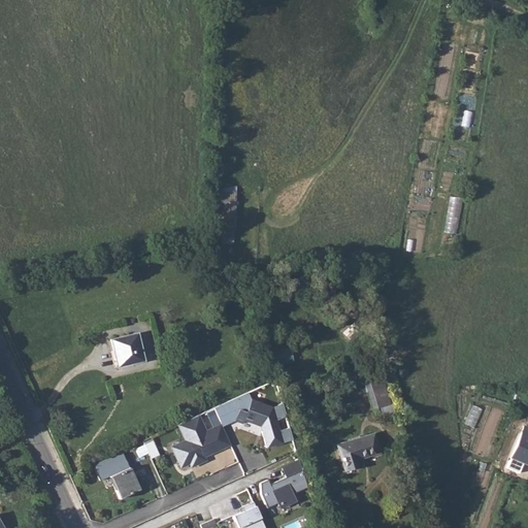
[(216,242),(235,242),(237,187),(218,186),(216,242)]
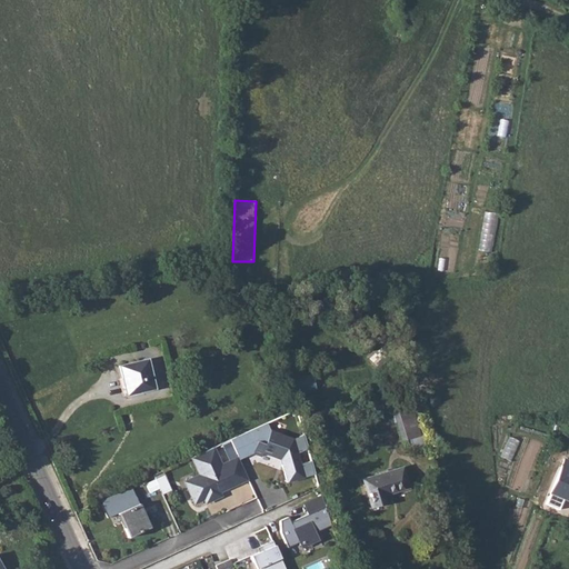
[(486,211),(481,250),(496,251),(499,212),(486,211)]
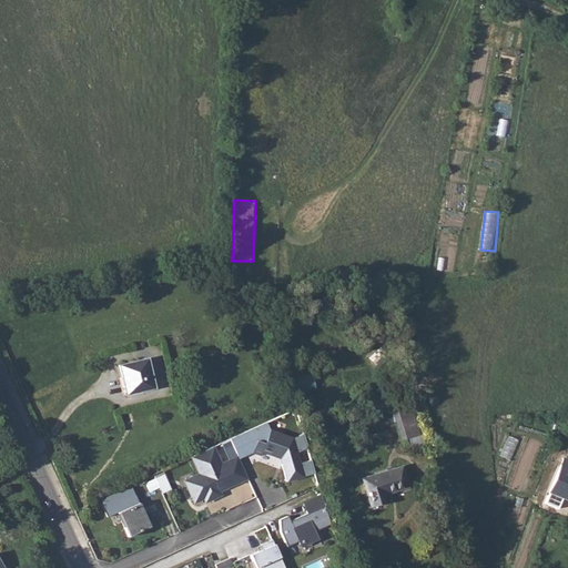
[(151,357),(118,365),(124,394),(158,387),(151,357)]
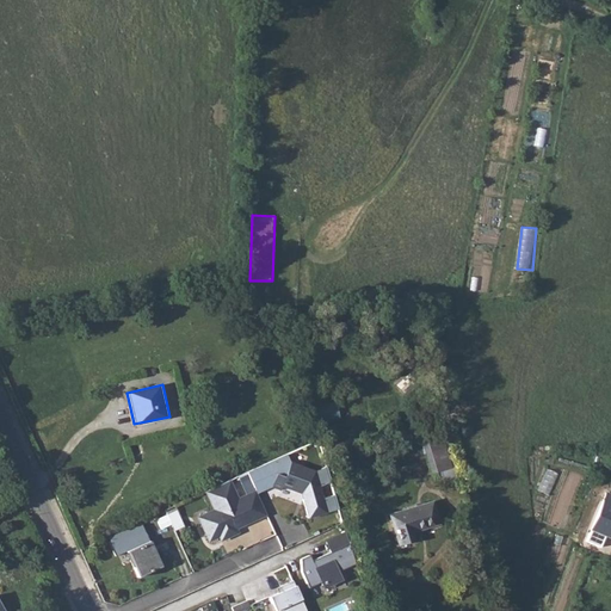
[(442,437),(426,442),(436,471),(437,471),(443,488),(456,485),(442,437)]
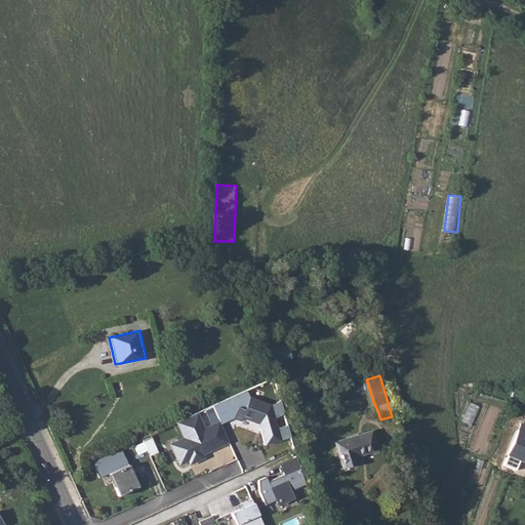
[(248,391),(214,406),(223,425),(233,420),(273,431),(276,418),(269,416),(272,403),(250,397),(248,391)]
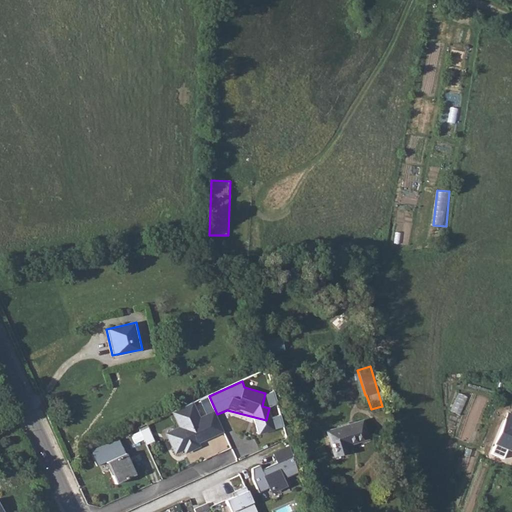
[(460,393),(457,399),(465,403),(469,397),(460,393)]
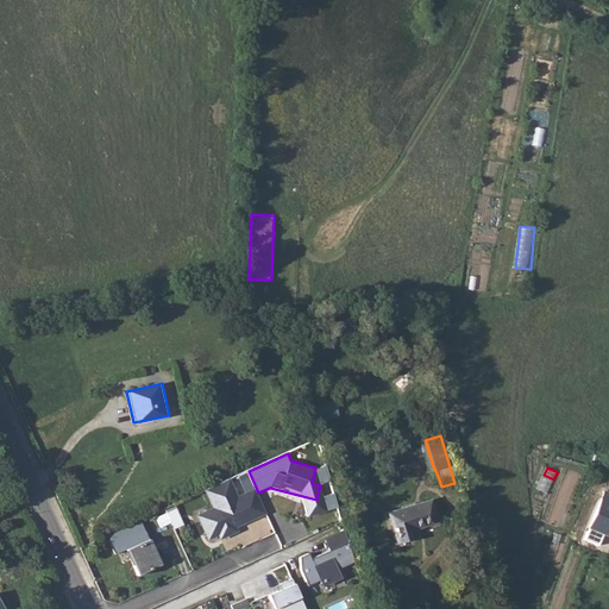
[(230,477),(203,489),(212,507),(195,515),(207,541),(265,514),(253,489),(238,496),(230,477)]
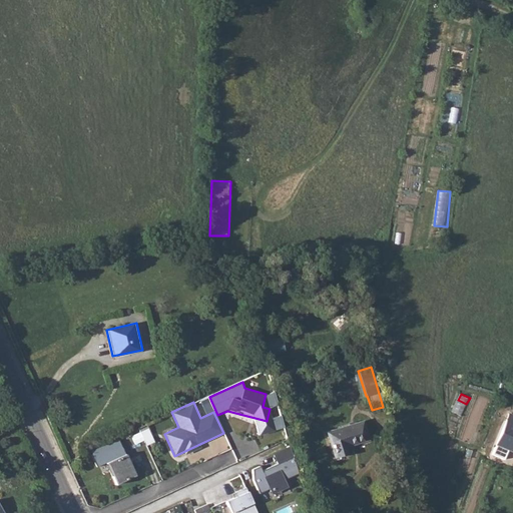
[(512,416),(509,414),(492,454),(503,459),(507,449),(512,451),(512,416)]
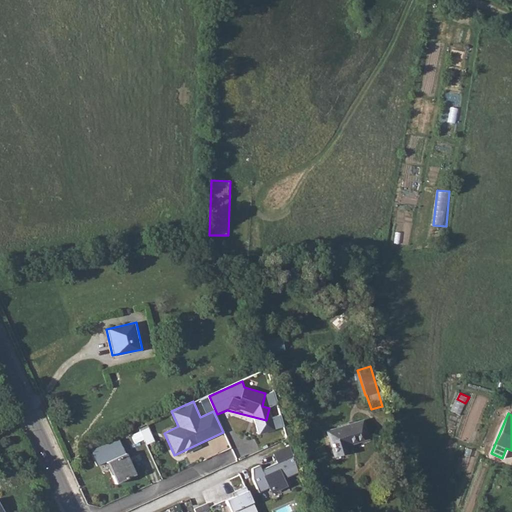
[(326,431),(333,454),(345,450),(344,445),(367,438),(361,420),(326,431)]
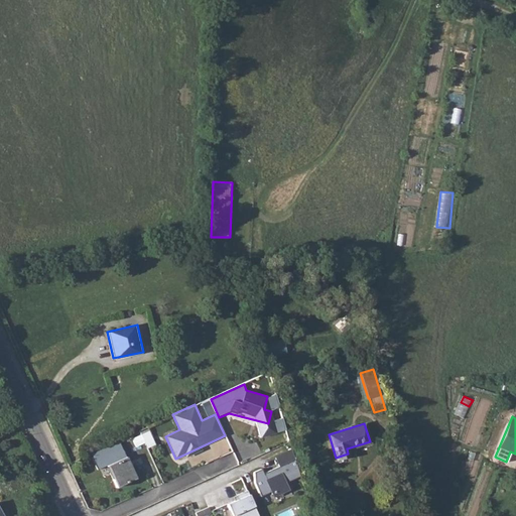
[(124,457),(108,465),(114,478),(112,479),(116,487),(134,479),(124,457)]
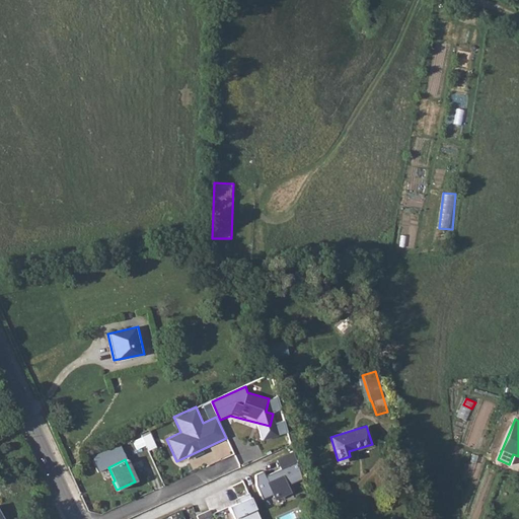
[(264,470),(254,474),(254,486),(263,501),(271,497),(273,502),(292,493),(289,485),(301,478),(293,463),(267,476),(264,470)]
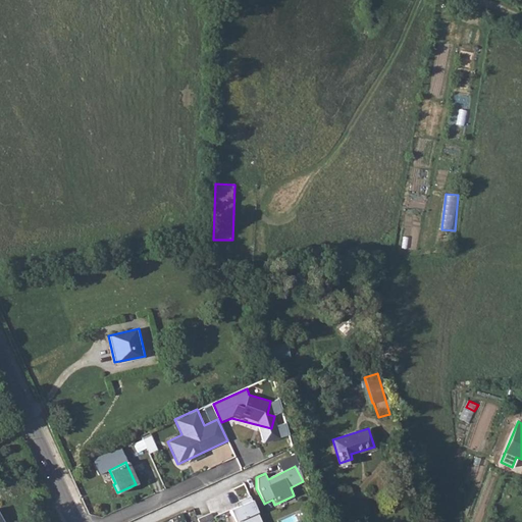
[(263,521),(253,500),(228,510),(235,521),(233,521),(263,521)]
